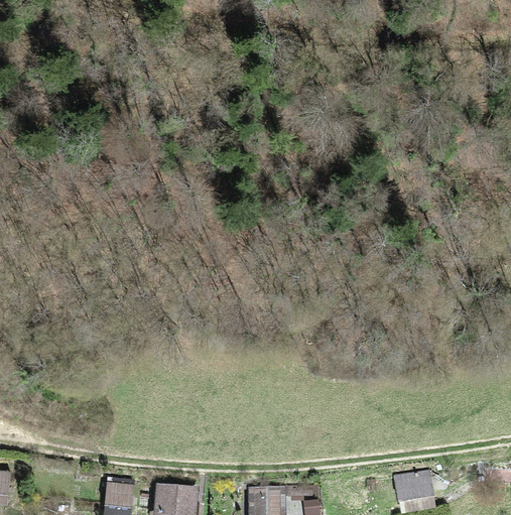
[(0,497),(7,498),(8,472),(0,471),(0,497)]
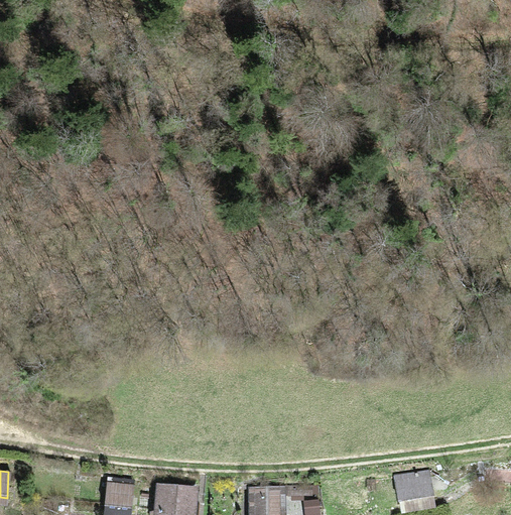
[(427,471),(394,477),(399,502),(432,495),(427,471)]
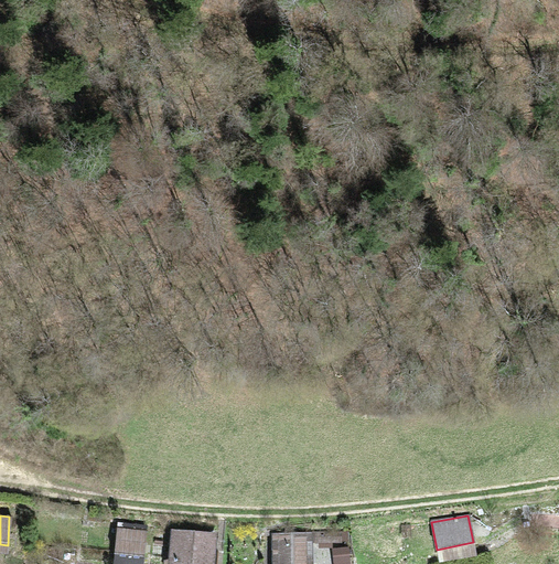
[(143,528),(115,527),(114,553),(141,554),(143,528)]
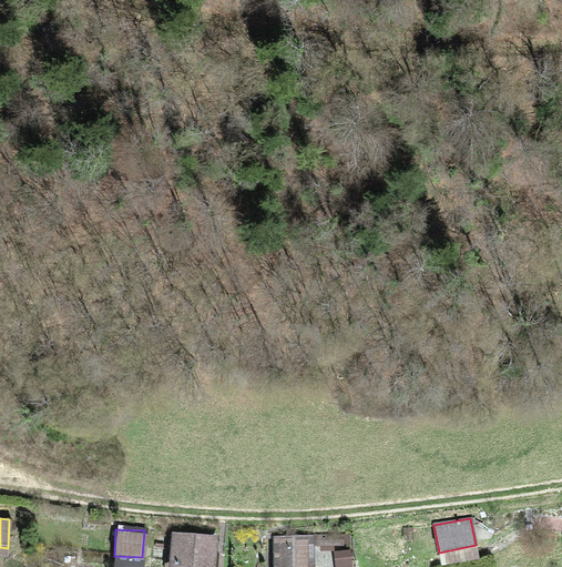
[(214,566),(215,533),(172,532),(171,566),(214,566)]
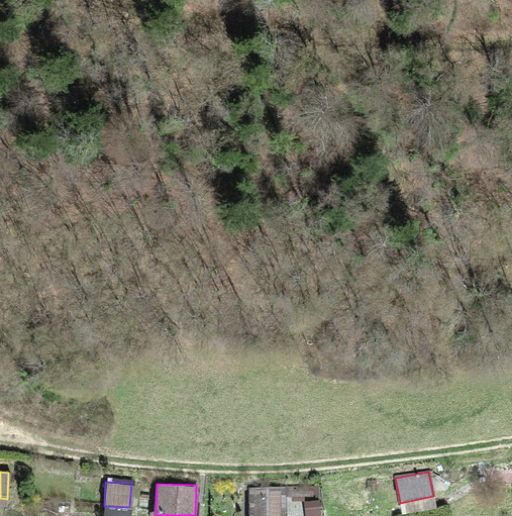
[(286,515),(284,486),(247,489),(249,515),(286,515)]
